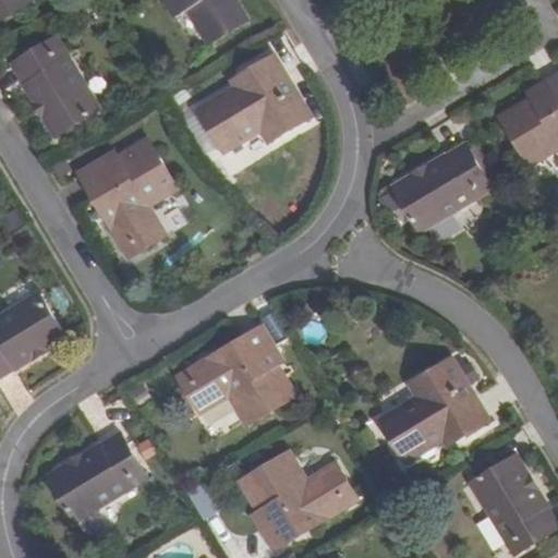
[(0,0),(0,17),(29,0),(0,0)]
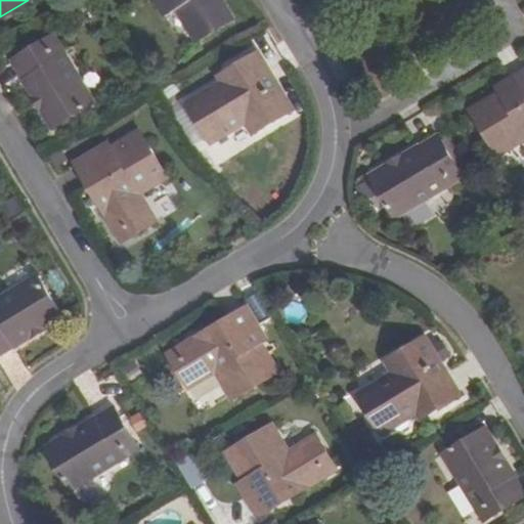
[(154,0),(160,9),(172,2),(176,9),(194,41),(232,19),(221,0),(154,0)]
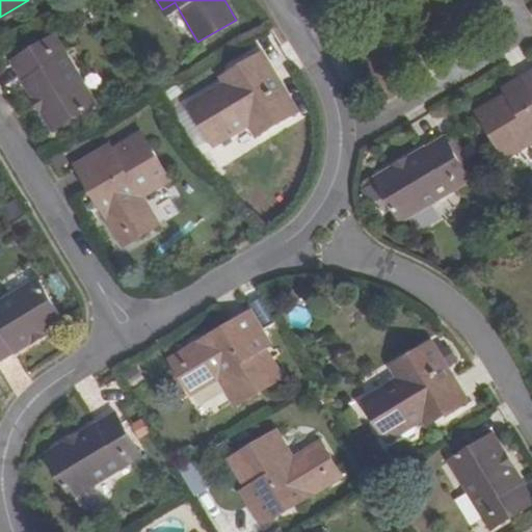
[(175,2),(162,9),(167,17),(179,9),(175,2)]
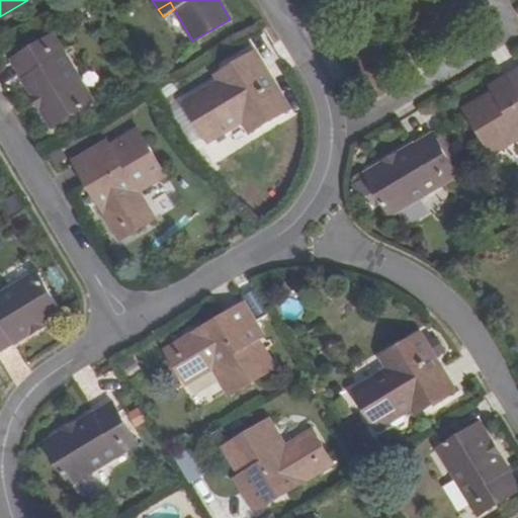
[(95,104),(55,37),(13,62),(54,128),(95,104)]
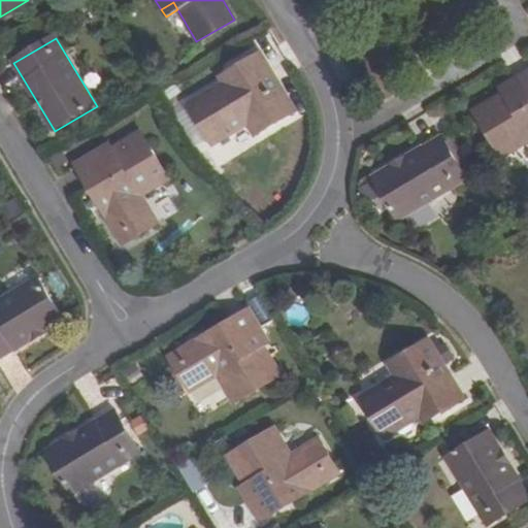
[(263,50),(236,65),(240,72),(224,83),(188,104),(198,120),(204,116),(208,123),(202,127),(213,145),(234,132),(232,128),(257,113),(266,128),(298,109),(263,50)]
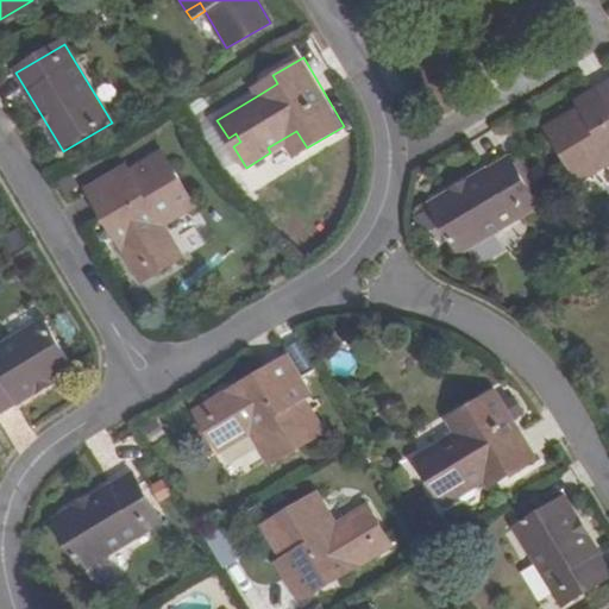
[(277,83),(272,75),(253,87),(258,95),(277,83)]
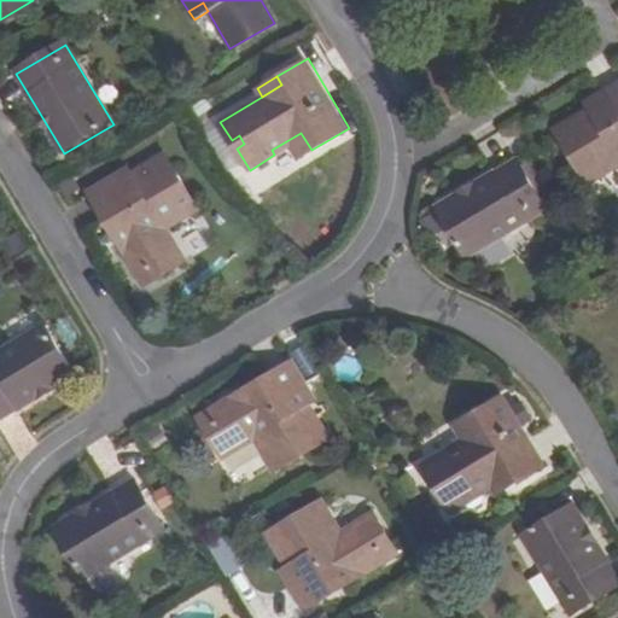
[(617,83),(600,95),(605,103),(593,110),(559,129),(590,182),(617,167),(617,83)]
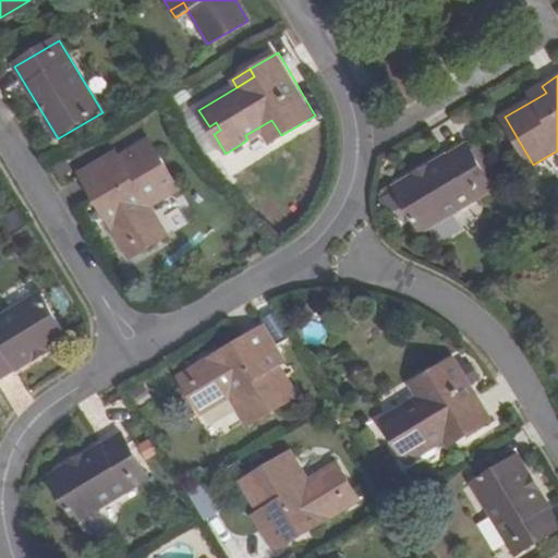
[(546,93),(542,86),(531,92),(535,99),(546,93)]
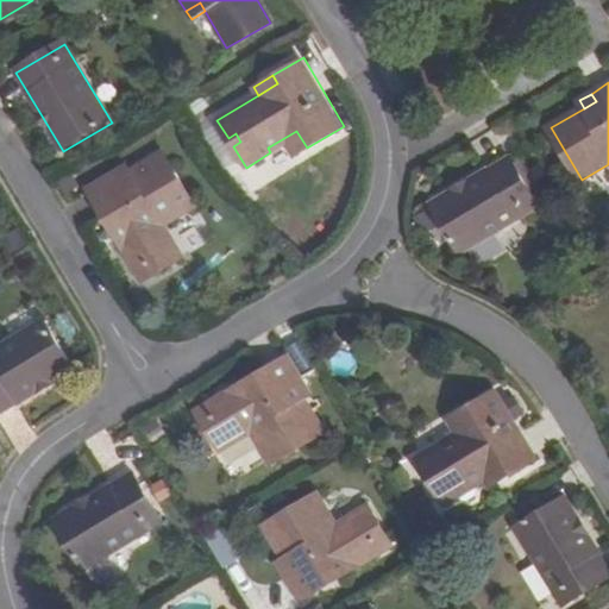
[(268,148),(270,152),(294,139),(301,151),(307,148),(296,131),(268,148)]
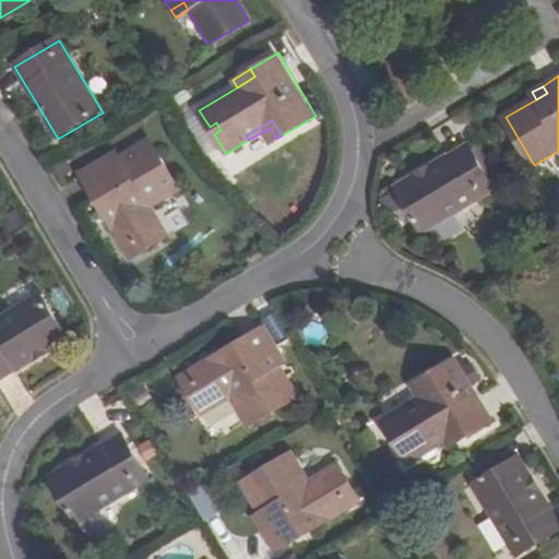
[(210,127),(214,134),(221,130),(216,122),(210,127)]
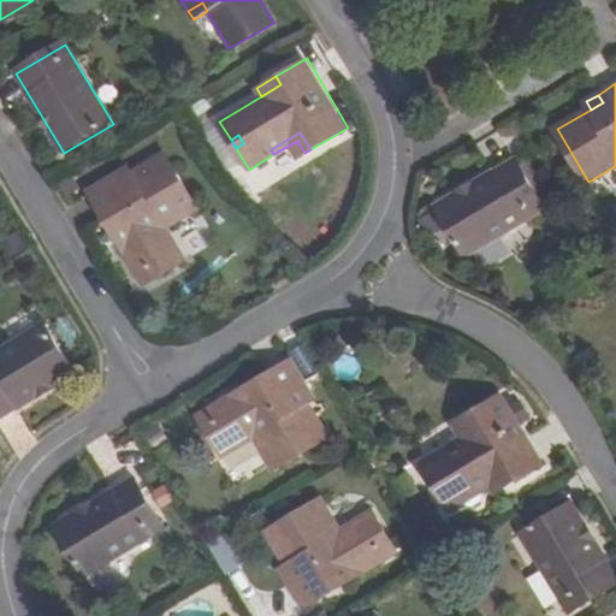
[(123,241),(118,244),(129,262),(140,256),(150,274),(179,256),(160,225),(197,201),(167,152),(131,173),(122,179),(117,172),(86,191),(104,221),(110,217),(123,241)]
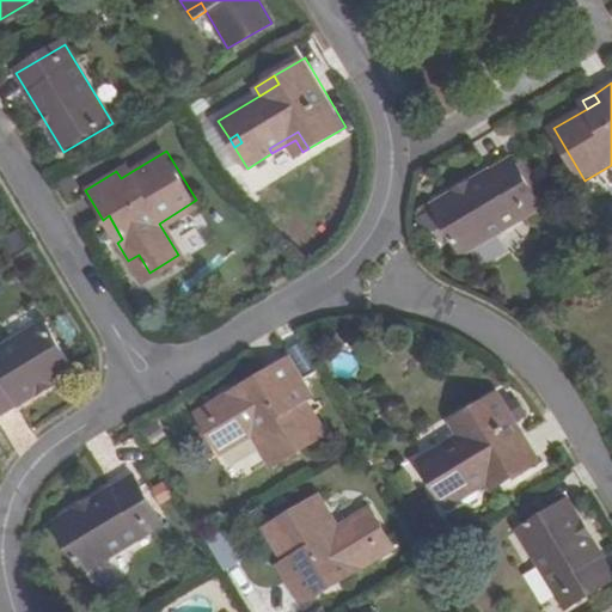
[(538,206),(508,157),(430,206),(458,254),(538,206)]
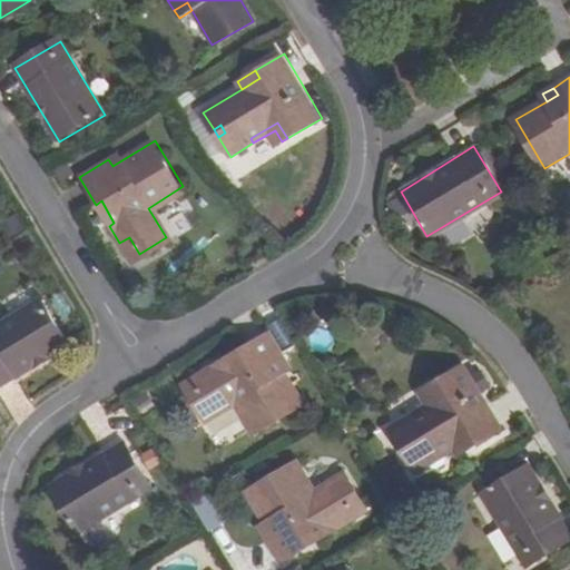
[(118,154),(108,159),(112,166),(121,160),(118,154)]
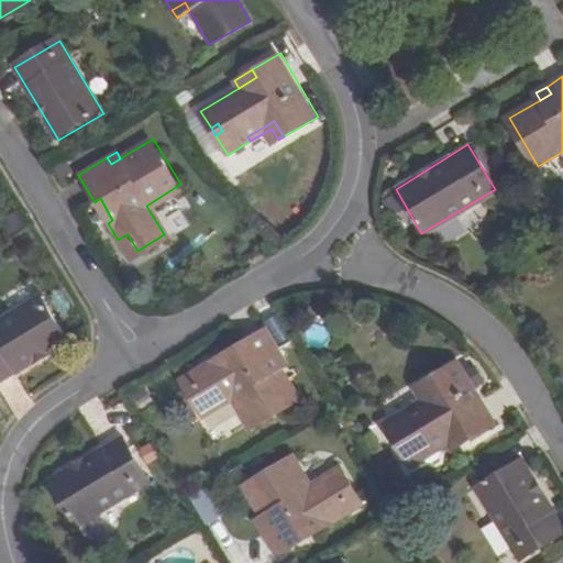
[(95,202),(108,223),(112,220),(100,198),(95,202)]
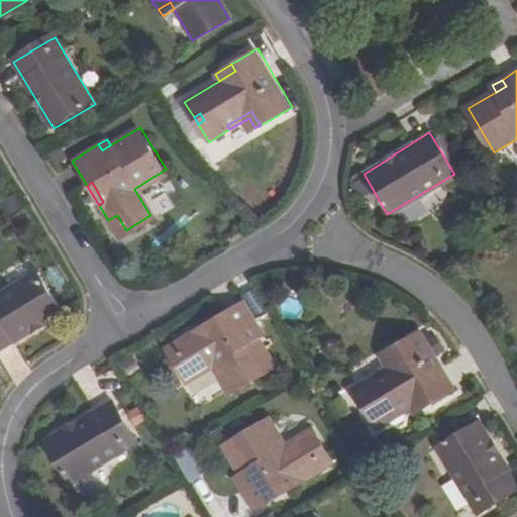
[(117,215),(108,220),(118,235),(126,230),(117,215)]
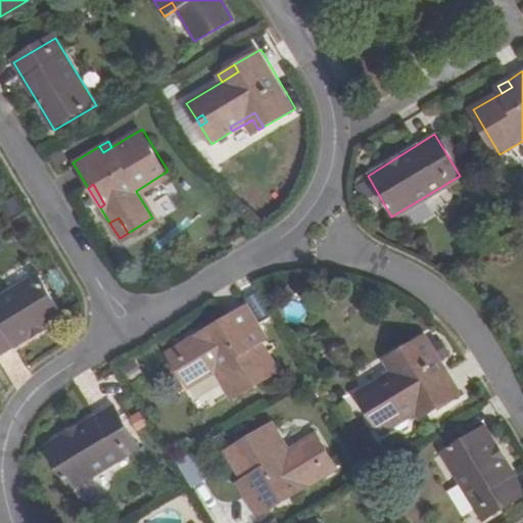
[(0,355),(61,318),(36,275),(0,296),(0,355)]
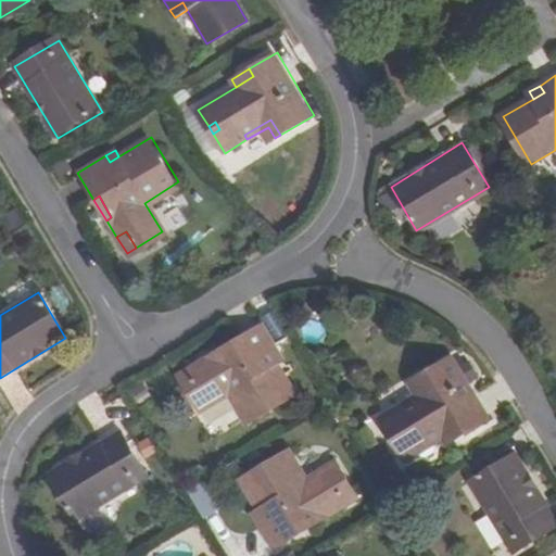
[(211,362),(207,357),(191,368),(197,378),(181,387),(196,413),(226,396),(242,425),(287,399),(270,373),(264,361),(270,356),(255,329),(229,344),(231,349),(211,362)]
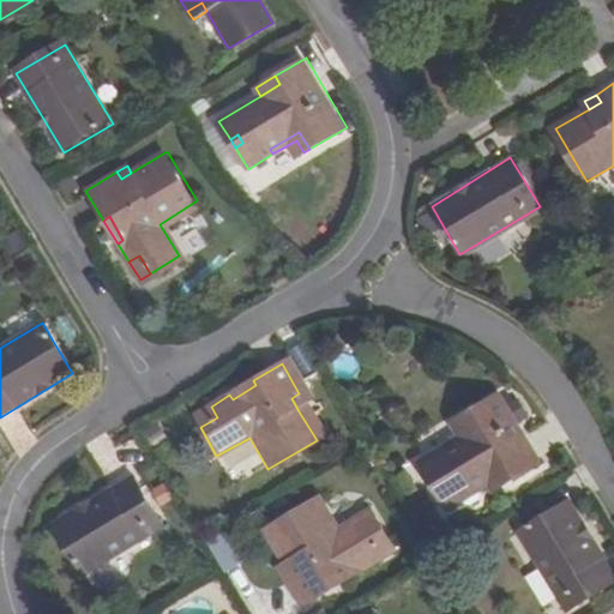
[(256,385),(253,380),(229,395),(233,399),(256,385)]
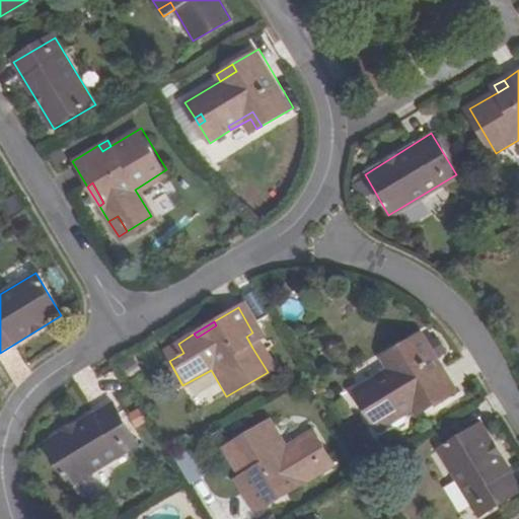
[(246,337),(252,348),(258,344),(252,332),(246,337)]
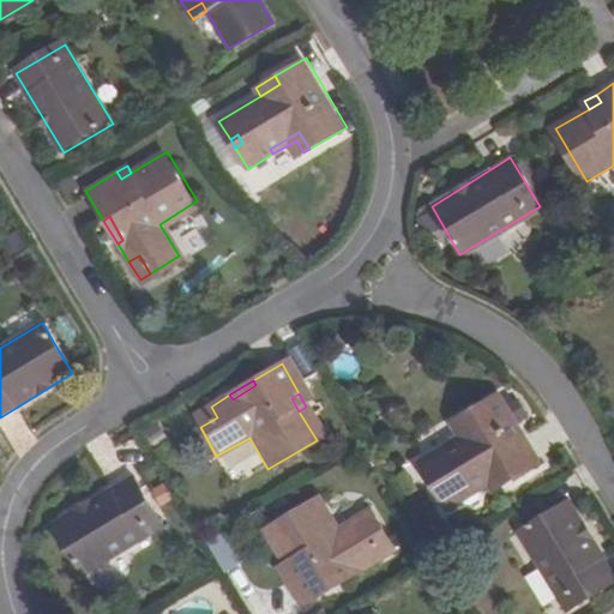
[(444,510),(485,486),(503,475),(509,483),(536,467),(497,401),(457,423),(470,445),(445,458),(441,452),(419,467),(429,486),(435,481),(440,488),(433,492),(444,510)]
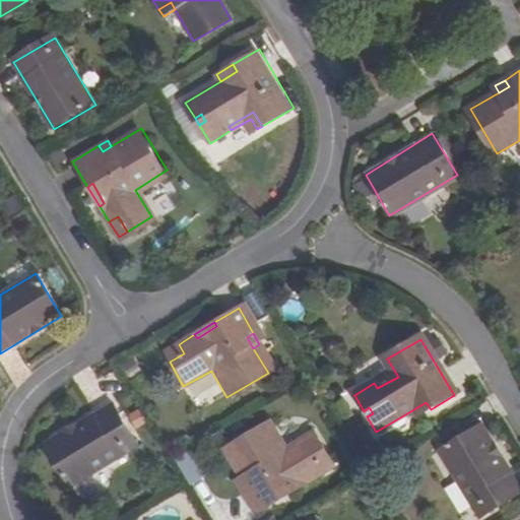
[(184,353),(179,344),(164,352),(170,362),(184,353)]
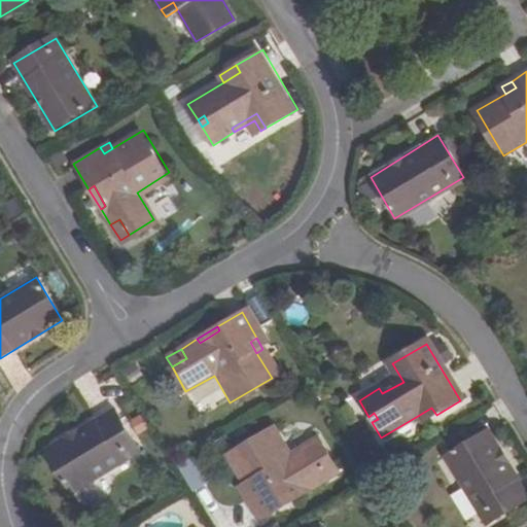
[(403,382),(392,363),(387,366),(394,380),(379,388),(382,393),(403,382)]
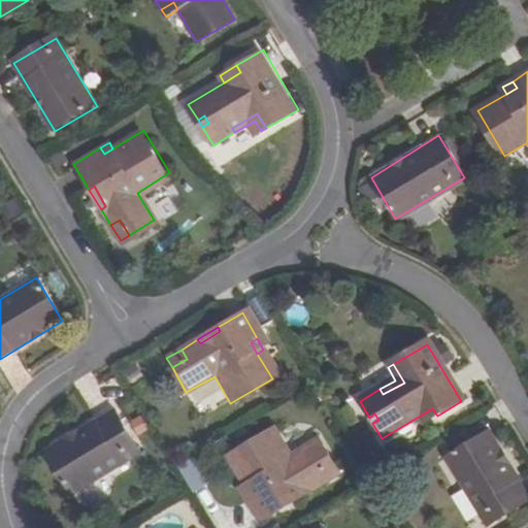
[(432,408),(417,418),(422,426),(437,416),(432,408)]
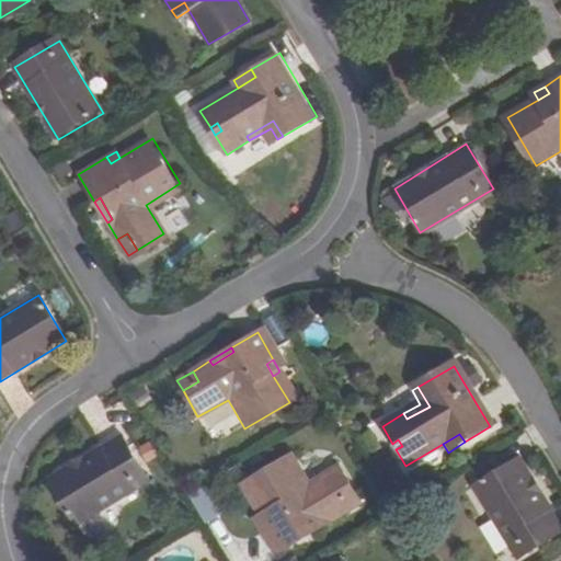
[(71,524),(144,480),(117,436),(45,480),(71,524)]
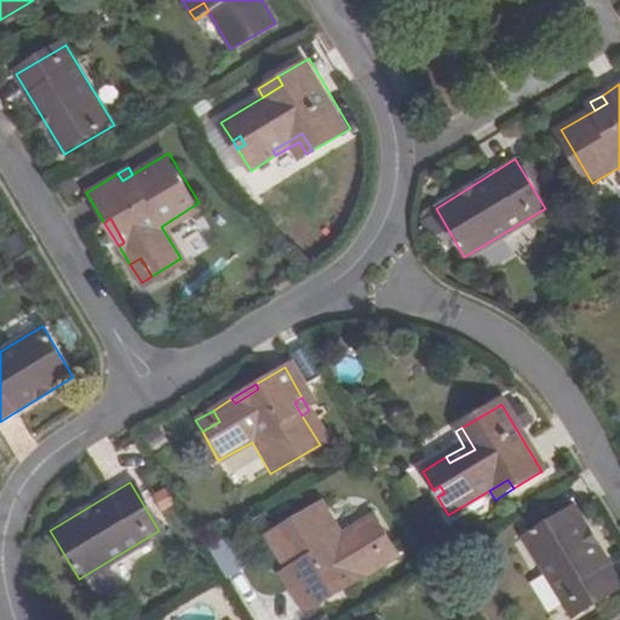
[(434,491),(437,497),(445,493),(440,486),(434,491)]
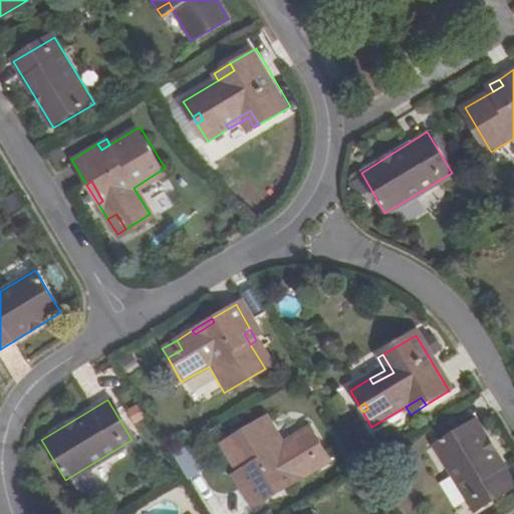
[(254,506),(277,492),(275,487),(296,475),(298,480),(314,470),(308,461),(323,451),(309,426),(281,442),(265,416),(223,441),(239,468),(245,478),(239,482),(254,506)]
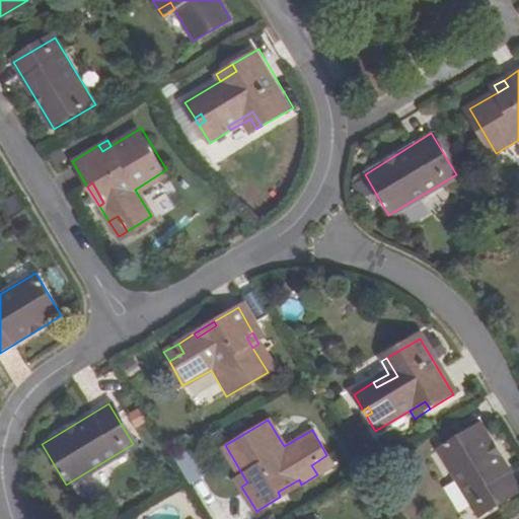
[(477,425),(436,449),(476,516),(518,493),(477,425)]
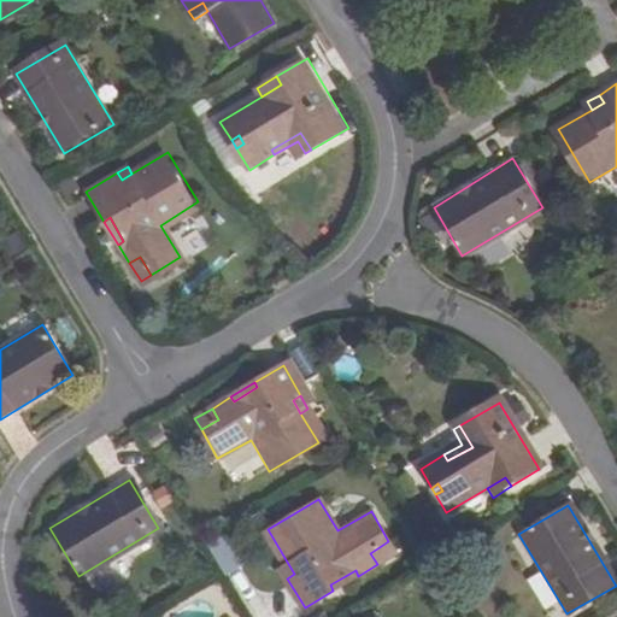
[(395,554),(388,541),(370,553),(377,564),(395,554)]
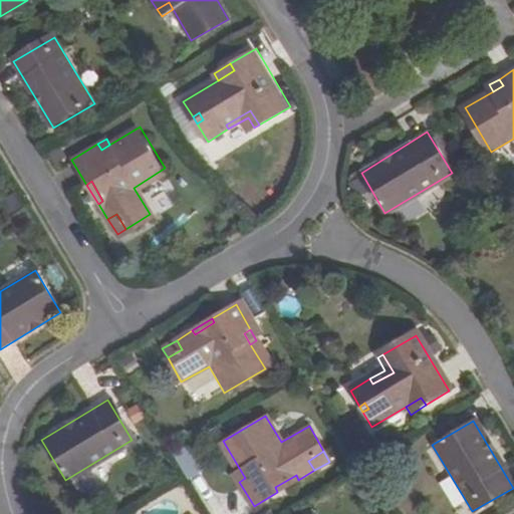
[(233,472),(239,482),(245,478),(239,468),(233,472)]
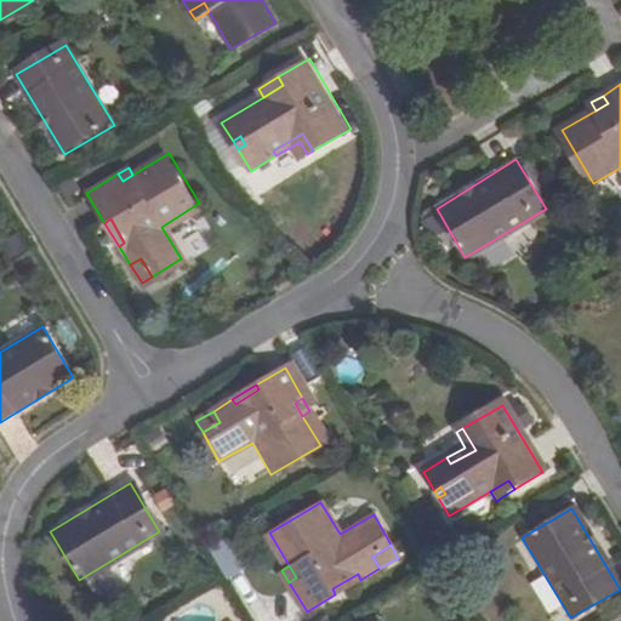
[(335,594),(360,580),(358,574),(332,588),(335,594)]
